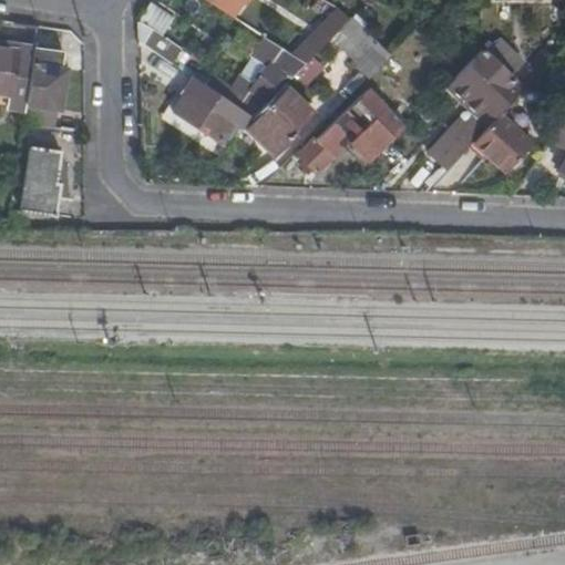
[(228,11),(233,2),(229,0),(223,0),(219,6),(228,11)]
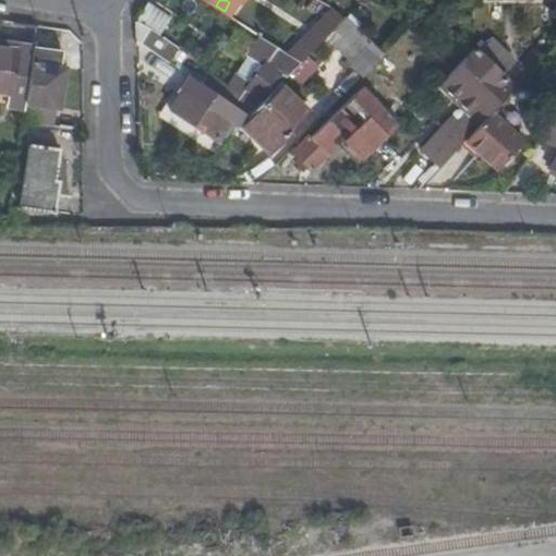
[(303,61),(327,36),(347,16),(319,0),(314,0),(310,8),(325,17),(293,50),(301,60),(303,61)]
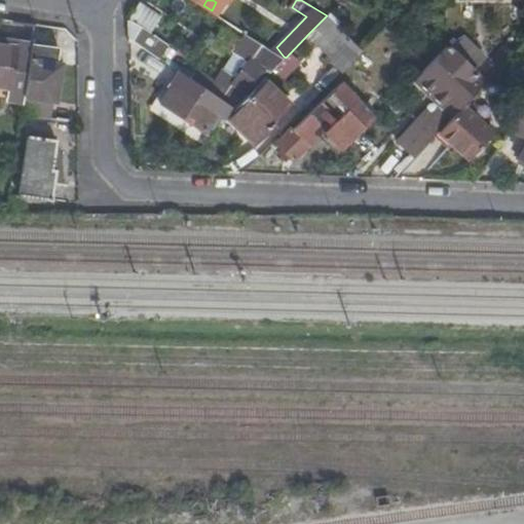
[(331,62),(342,73),(364,51),(327,15),(308,34),(334,59),(331,62)]
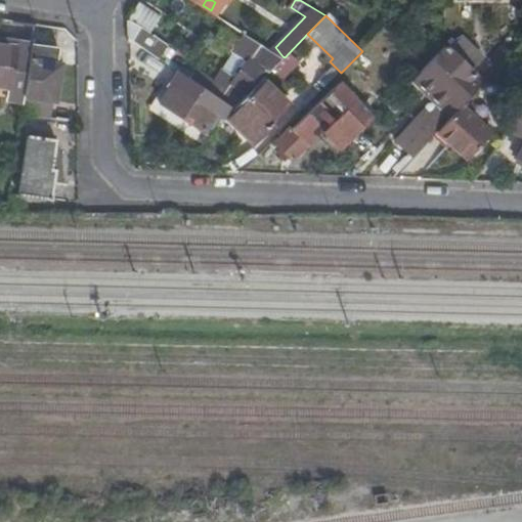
[(130,19),(130,38),(148,50),(157,37),(130,19)]
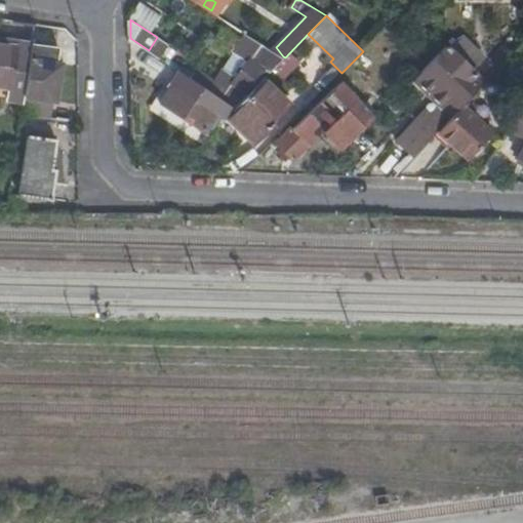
[(465,33),(450,46),(473,68),(486,54),(465,33)]
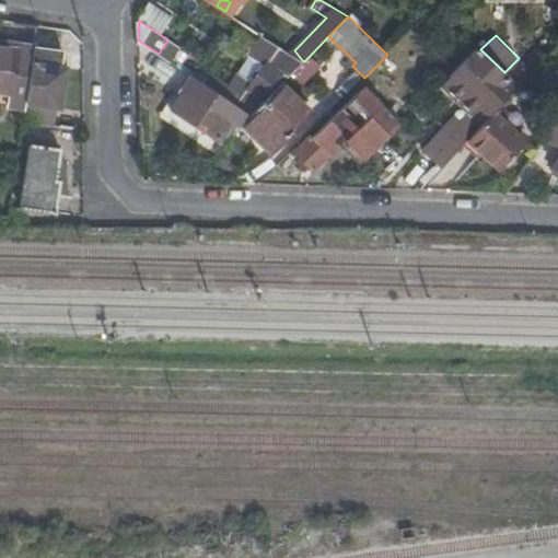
[(0,46),(18,49),(18,44),(0,41),(0,46)]
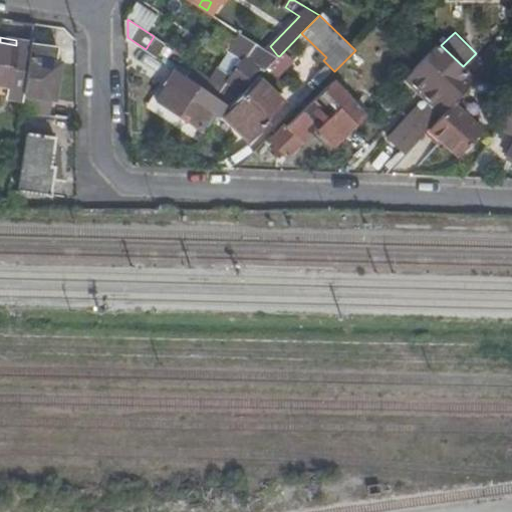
[(470,72),(476,77),(506,46),(497,38),(468,70),(470,72)]
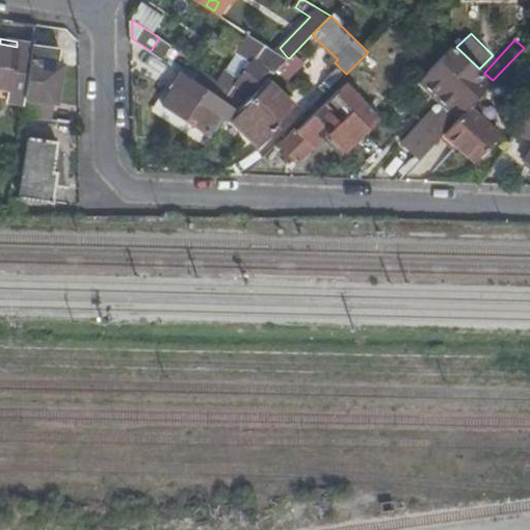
[(0,100),(4,98),(25,101),(26,96),(32,44),(17,42),(17,47),(0,44),(0,100)]
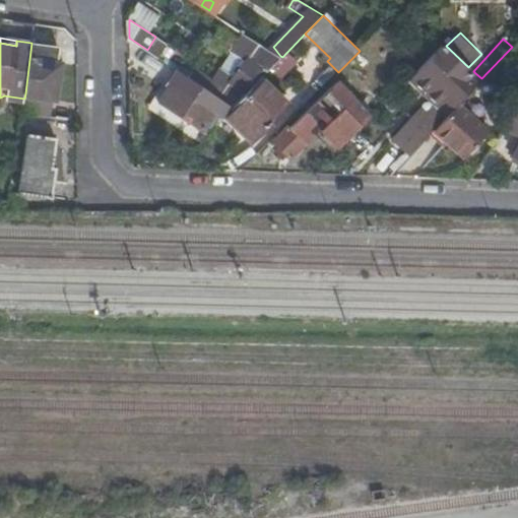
[(59,46),(31,43),(25,93),(56,98),(58,79),(62,80),(64,63),(57,61),(59,46)]
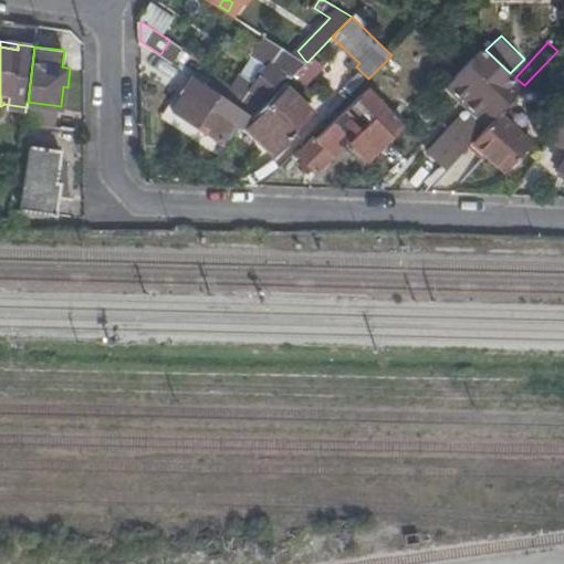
[(253,116),(269,102),(267,100),(286,74),(292,77),(307,62),(305,61),(283,47),(251,87),(244,84),(232,103),(253,116)]
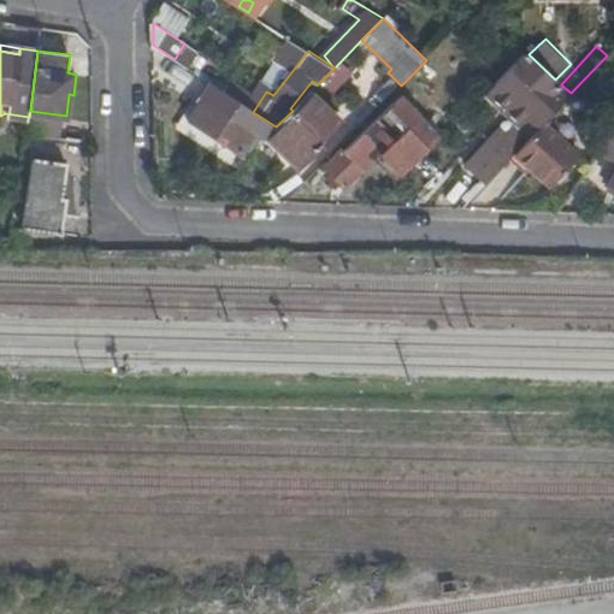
[(485,95),(520,129),(509,140),(519,148),(545,122),(571,94),(571,93),(564,87),(562,88),(526,54),(485,95)]
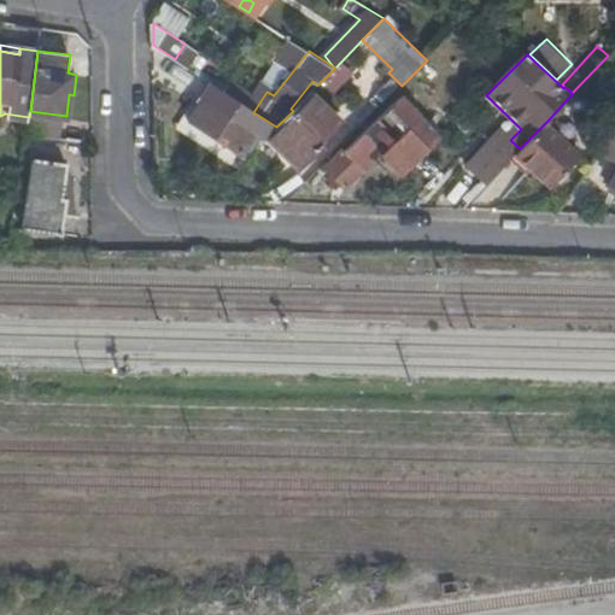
[(224,92),(228,94),(249,109),(257,97),(232,80),(224,92)]
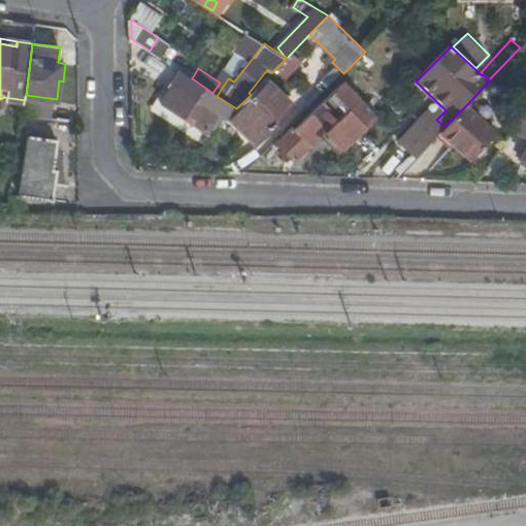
[(231,114),(229,117),(257,142),(295,104),(267,77),(251,95),(236,108),(231,114)]
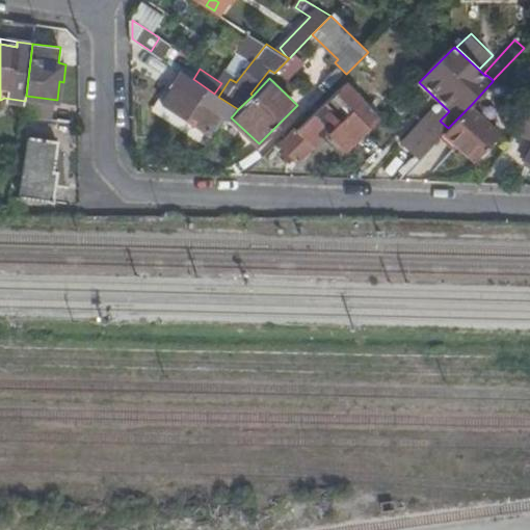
[(326,133),(346,153),(381,116),(347,80),(298,129),(296,127),(281,142),(298,160),(326,133)]
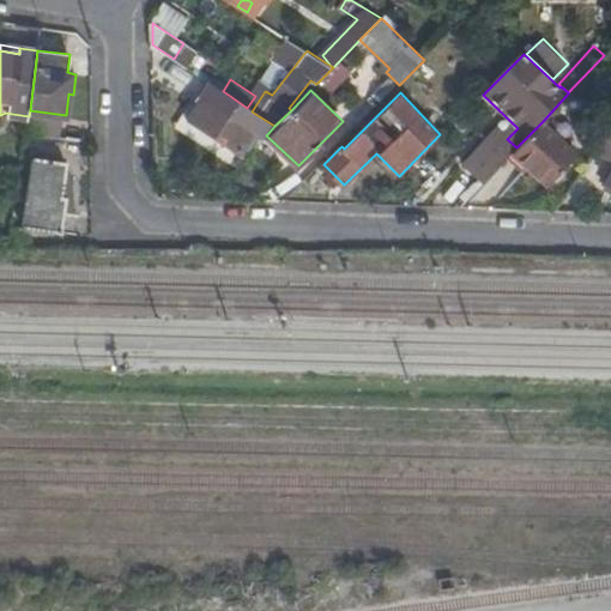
[(259,125),(268,133),(274,126),(252,112),(247,108),(227,94),(217,109),(204,100),(189,120),(239,153),(259,125)]
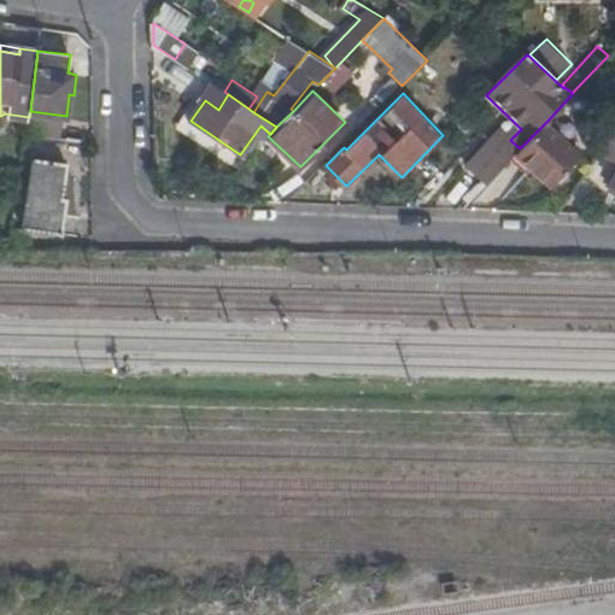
[(30,111),(29,117),(29,121),(54,124),(53,135),(64,136),(66,116),(30,111)]
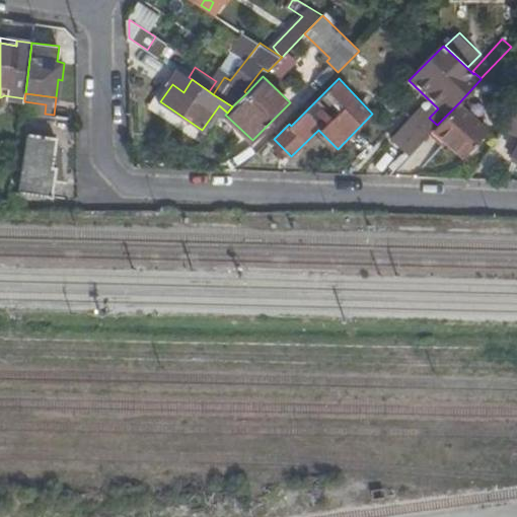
[(24,101),(23,111),(45,114),(46,104),(24,101)]
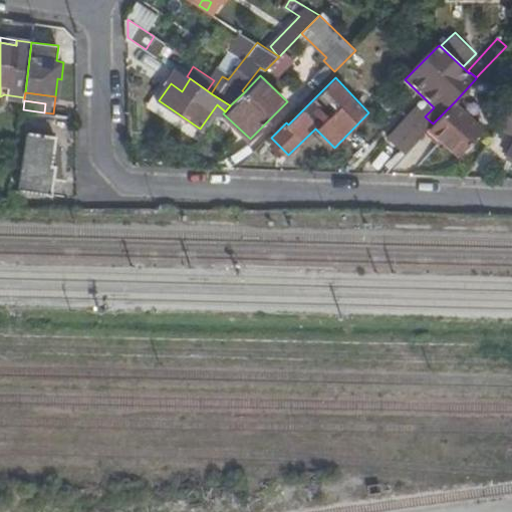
[(484,129),(455,101),(433,123),(430,128),(460,155),(484,129)]
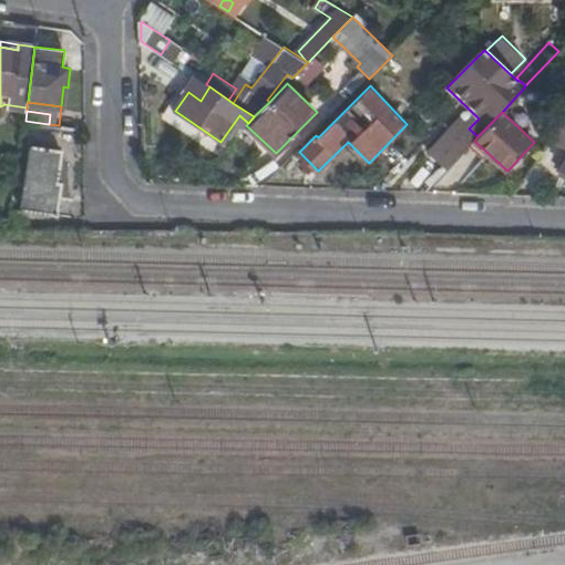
[(430,151),(448,168),(465,151),(474,141),(478,136),(469,129),(460,120),(430,151)]
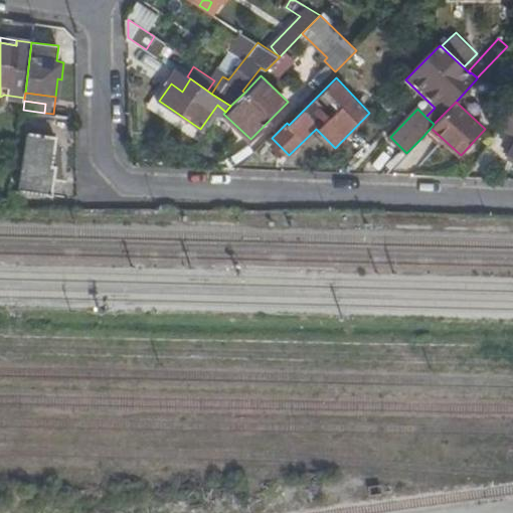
[(22,188),(29,190),(53,193),(58,163),(53,163),(57,134),(29,130),(22,187),(22,188)]
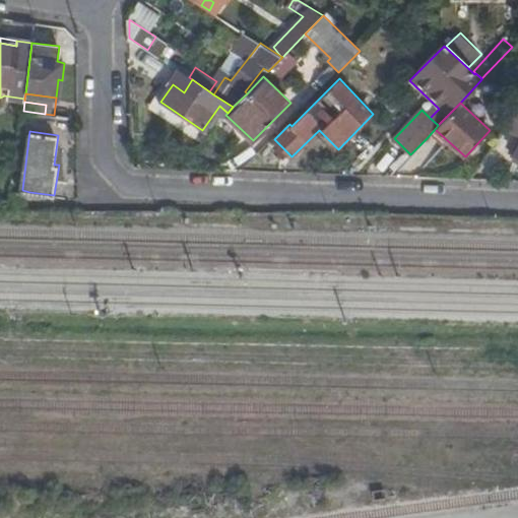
[(14,188),(13,196),(29,196),(29,192),(22,190),(22,189),(14,188)]
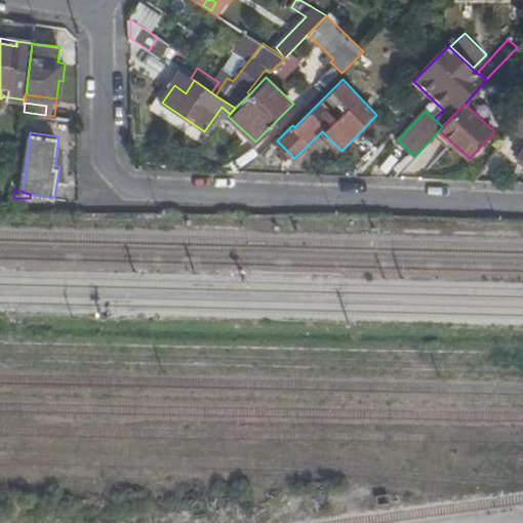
[(13,198),(12,207),(31,208),(31,198),(30,198),(13,198)]
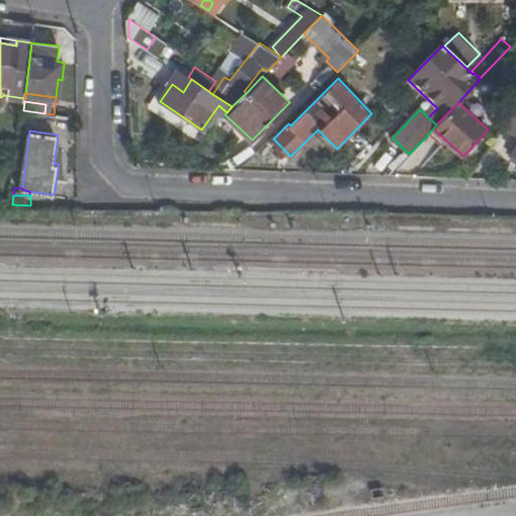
All buildings are outlined.
